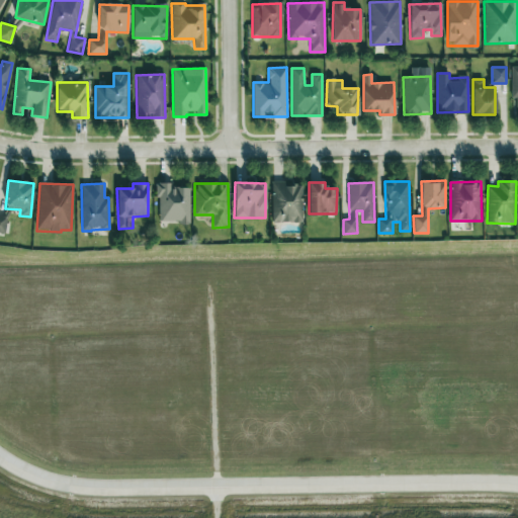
[(272,223),(303,223),(303,183),(271,183),(272,223)]
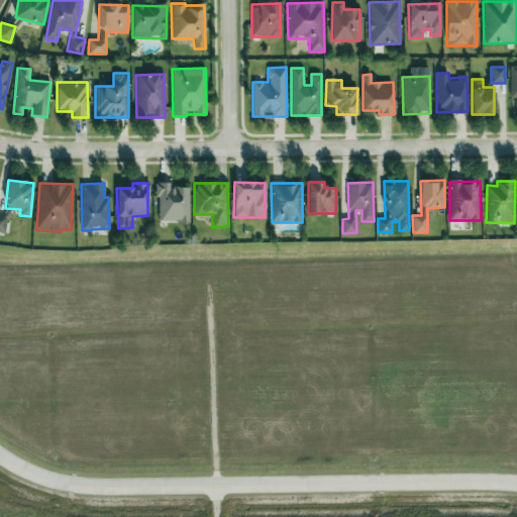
[(158,222),(190,221),(189,185),(157,185),(158,222)]
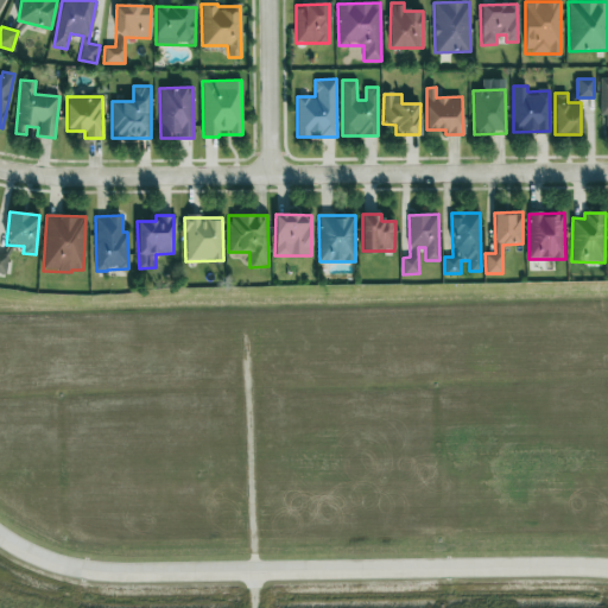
All buildings are outlined.
